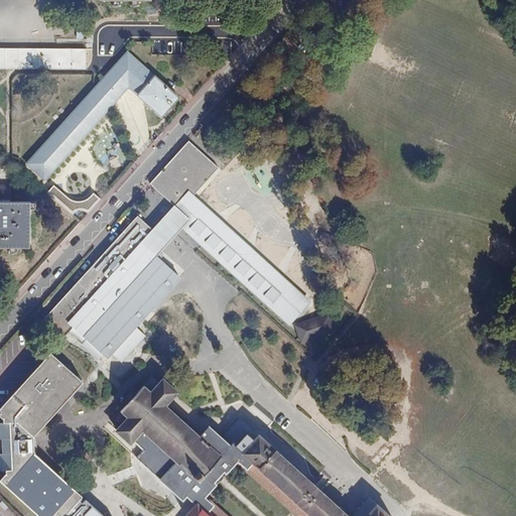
[(86,48),(0,47),(0,69),(86,70),(86,48)]
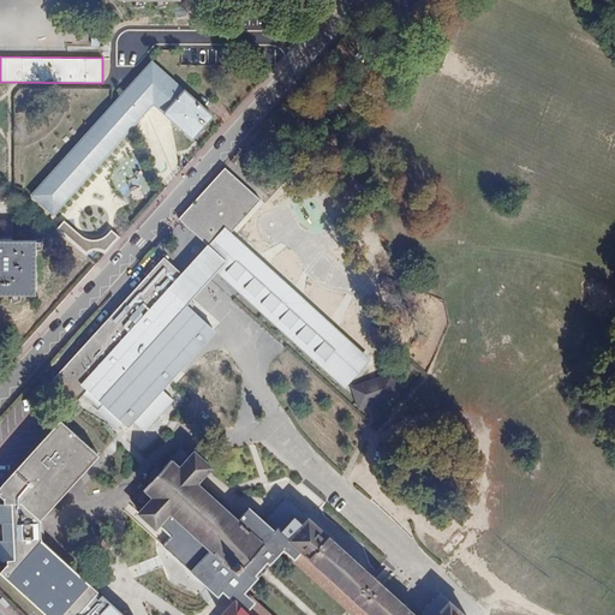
[(192,139),(213,117),(151,63),(129,88),(31,195),(53,214),(153,103),(192,139)]
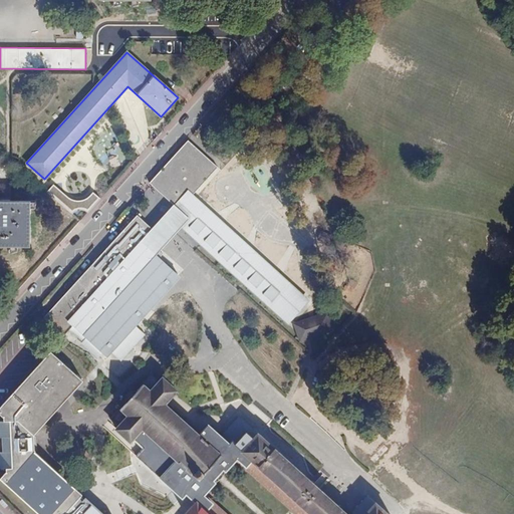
[(190,191),(217,161),(191,137),(151,181),(150,182),(175,205),(189,218),(184,225),(290,319),(310,297),(190,191)]
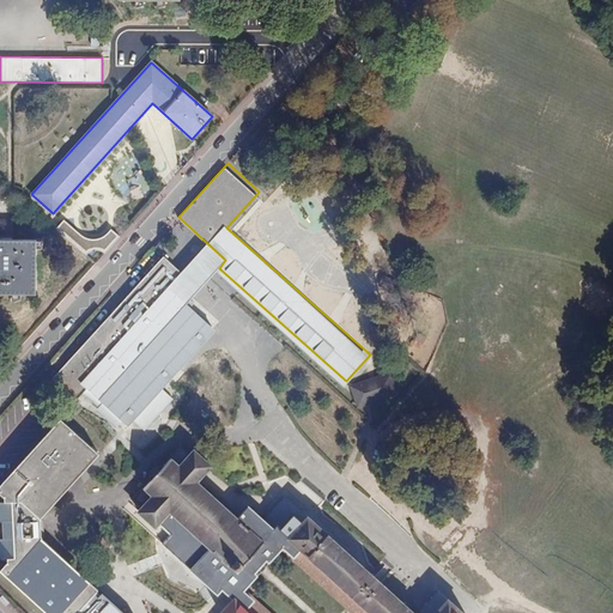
[(111,230),(107,235),(101,238),(95,240),(89,240),(82,236),(65,220),(58,228),(86,254),(91,249),(93,249),(99,249),(105,253),(119,237),(111,230)]
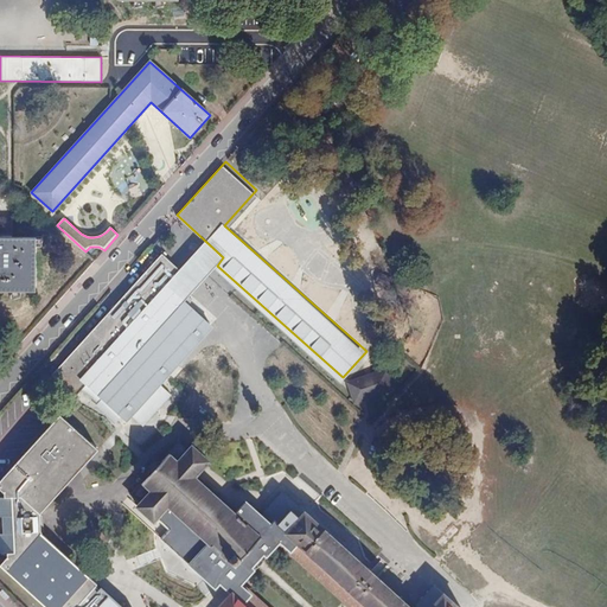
[(0,291),(36,292),(36,238),(0,237),(0,291)]
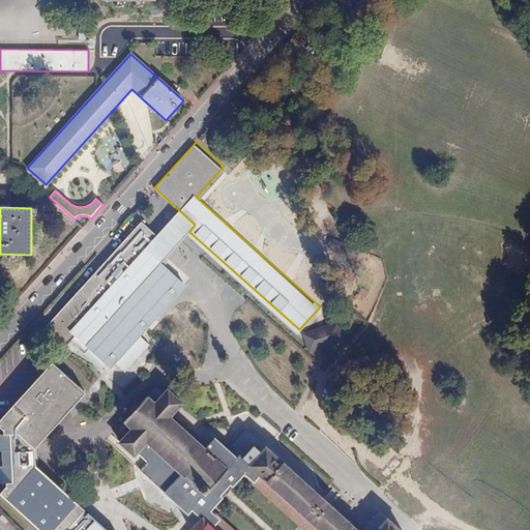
[(195,225),(180,211),(158,234),(162,237),(153,247),(166,258),(189,232),(195,225)]
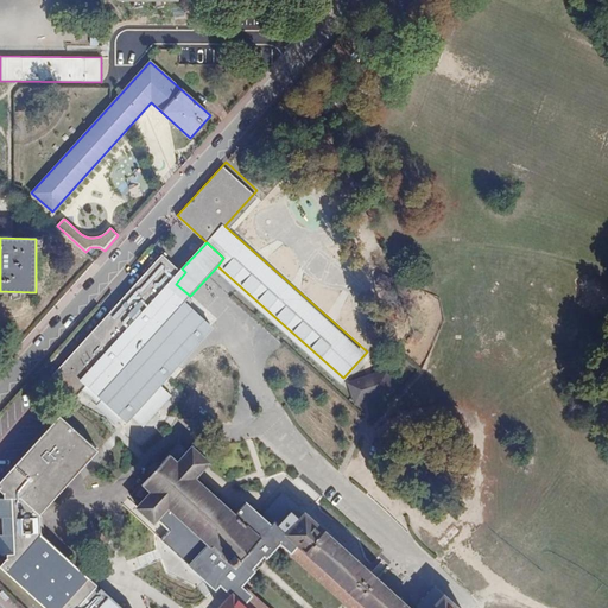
[(162,251),(102,317),(50,374),(75,397),(78,392),(86,384),(102,398),(105,397),(128,417),(133,411),(150,429),(172,397),(160,382),(164,379),(214,322),(190,301),(192,298),(190,296),(176,284),(185,272),(182,268),(162,251)]
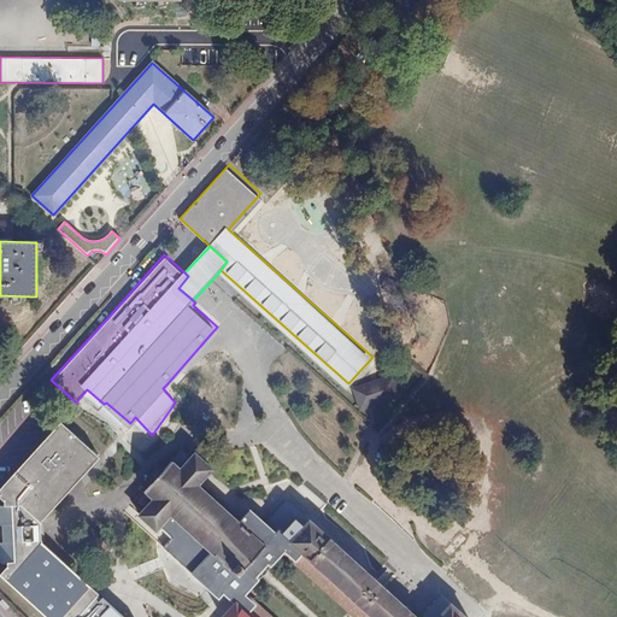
[(352,388),(359,411),(393,401),(386,377),(352,388)]
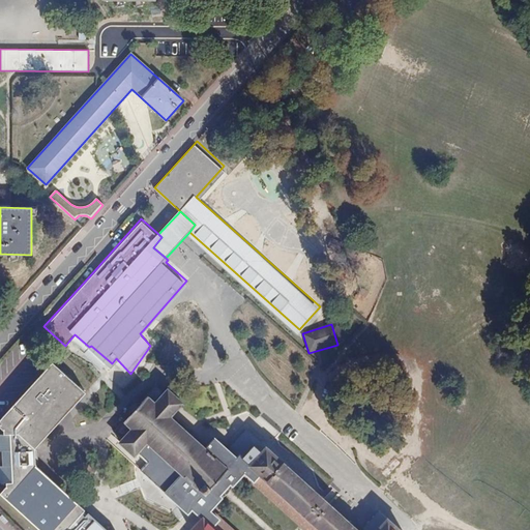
[(0,492),(0,493),(39,529),(113,529),(35,465),(34,457),(34,449),(85,391),(51,362),(0,418),(0,425),(3,430),(4,434),(0,433),(0,449),(3,450),(3,460),(3,466),(0,465),(0,481),(5,482),(6,487),(0,492)]
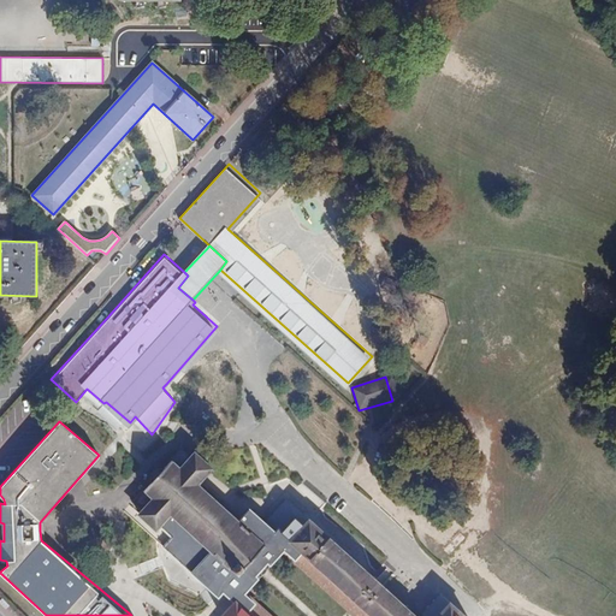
[(157,529),(160,526),(170,516),(240,578),(265,544),(237,522),(197,485),(213,468),(195,452),(191,456),(182,448),(164,468),(158,468),(153,471),(150,477),(152,483),(134,502),(142,510),(138,514),(157,529)]
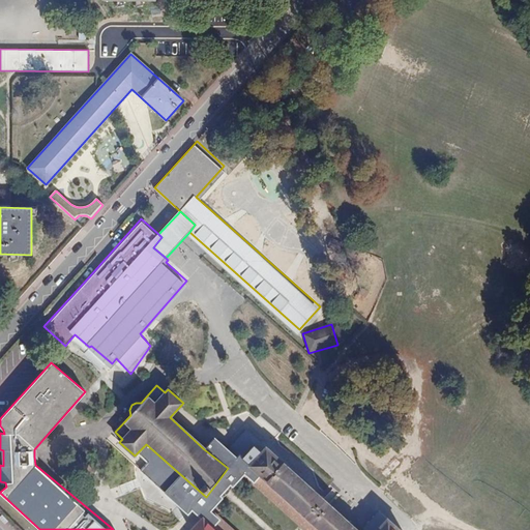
[(400,529),(387,519),(377,529),(357,529),(322,498),(266,446),(249,464),(239,454),(236,458),(214,438),(204,449),(228,468),(206,497),(146,444),(138,452),(148,462),(141,470),(187,512),(192,509),(202,518),(190,529),(400,529)]
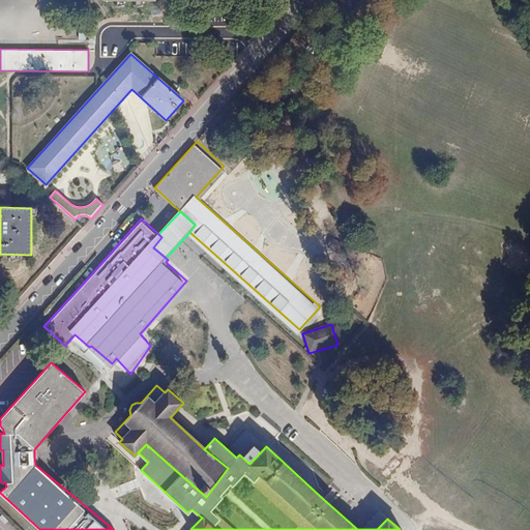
[(380,512),(341,479),(322,498),(357,529),(377,529),(387,519),(380,512)]
